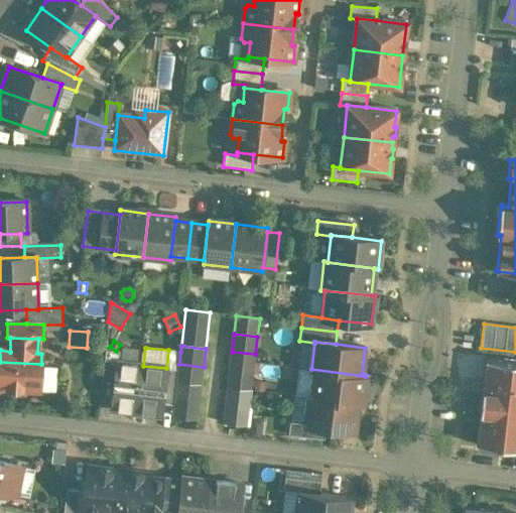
[(168,350),(166,368),(178,370),(179,364),(180,352),(168,350)]
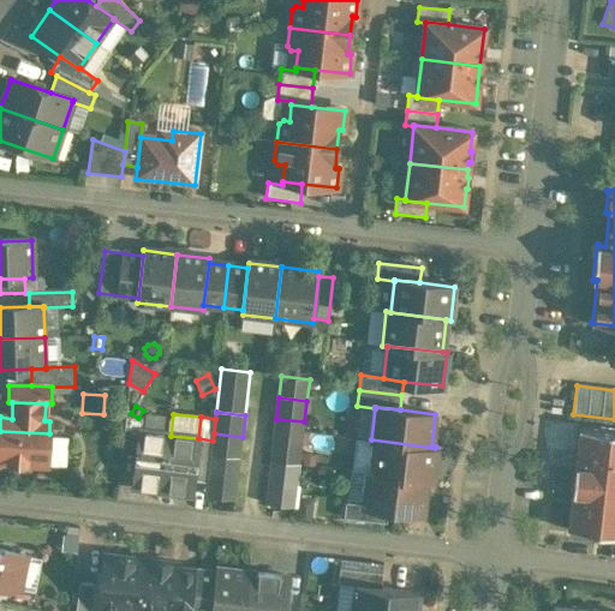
[(143,420),(126,418),(125,431),(138,433),(139,431),(142,432),(143,420)]
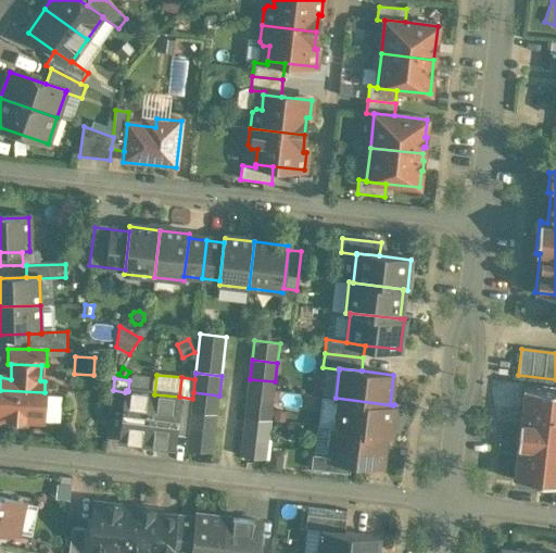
[(275,381),(250,379),(247,399),(273,401),(275,381)]
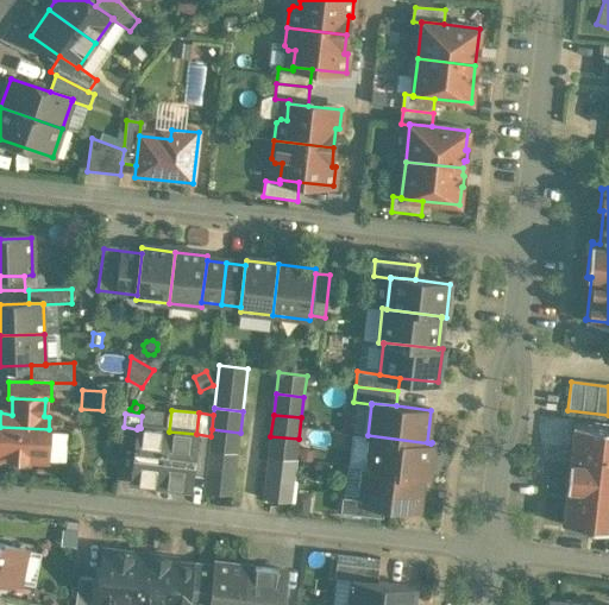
[(571,452),(608,455),(608,428),(573,424),(572,427),(575,427),(571,452)]
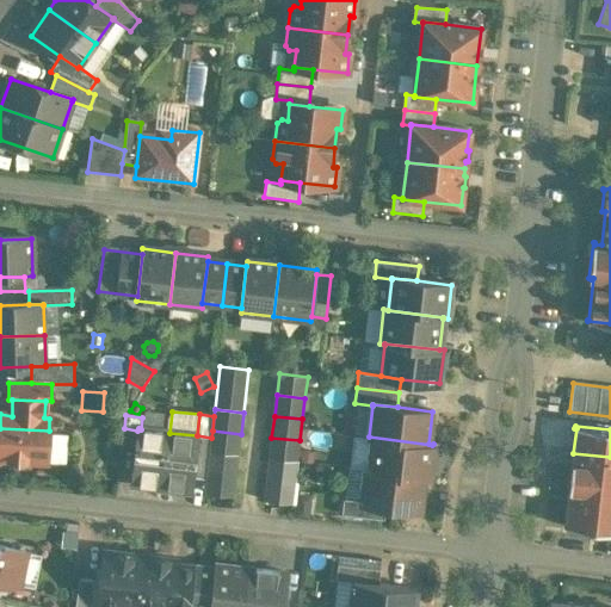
[(49,431),(0,428),(0,459),(47,463),(49,431)]
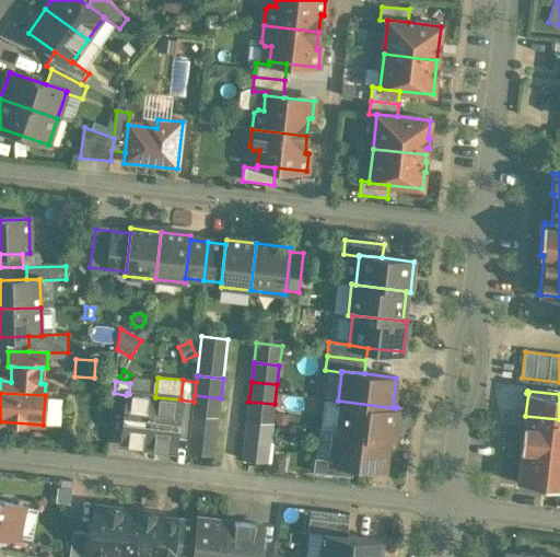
[(129,394),(127,393),(126,395),(120,445),(148,449),(153,396),(129,394)]
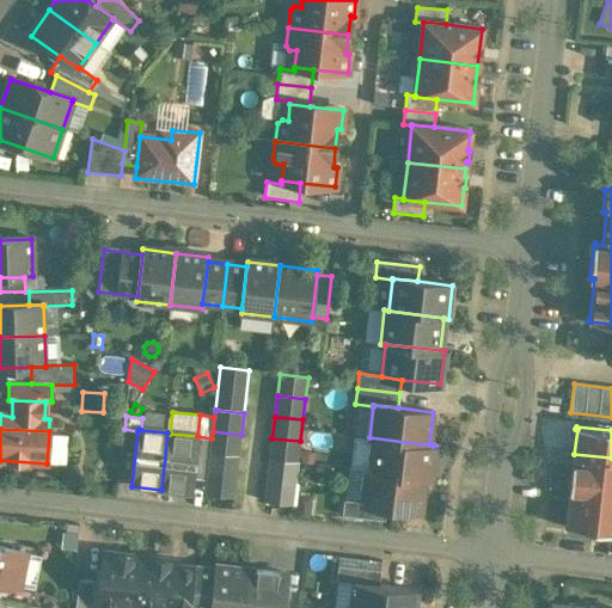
[(239,456),(242,435),(213,431),(212,438),(210,453),(239,456)]
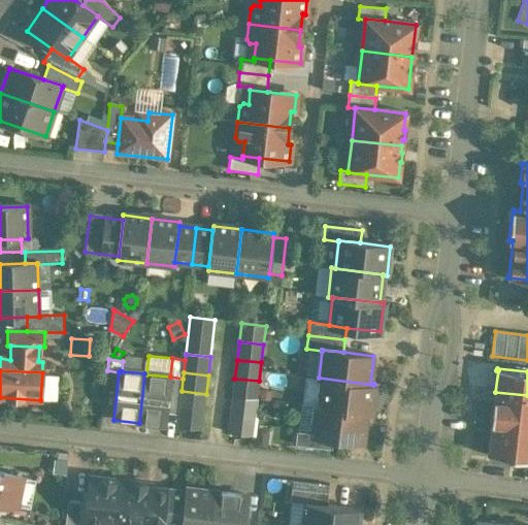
[(146,374),(144,373),(139,423),(164,426),(166,414),(170,376),(146,374)]
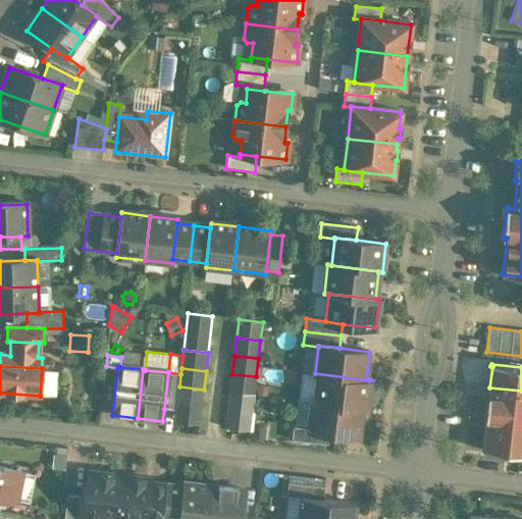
[(180,374),(168,372),(164,409),(176,411),(177,402),(179,386),(180,374)]
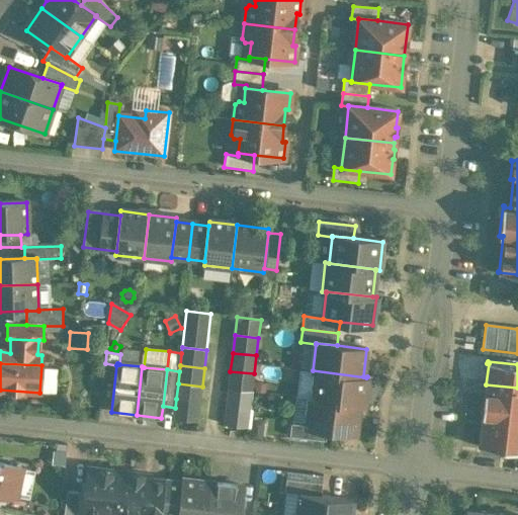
[(366,377),(313,370),(313,371),(317,372),(314,399),(310,398),(310,399),(363,405),(366,377)]
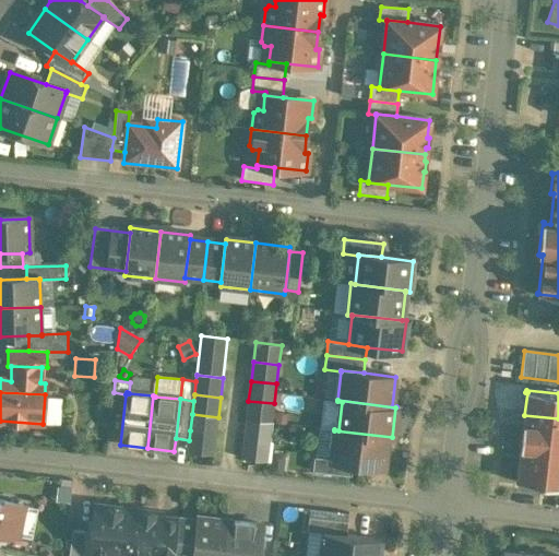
[(274,403),(248,401),(246,421),(272,423),(274,403)]
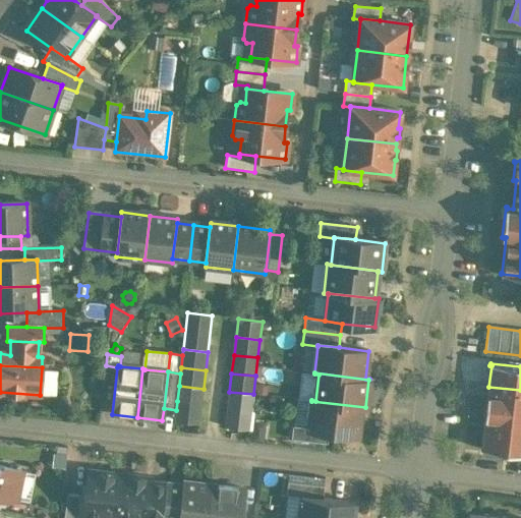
[(269,386),(257,385),(256,395),(268,396),(269,386)]
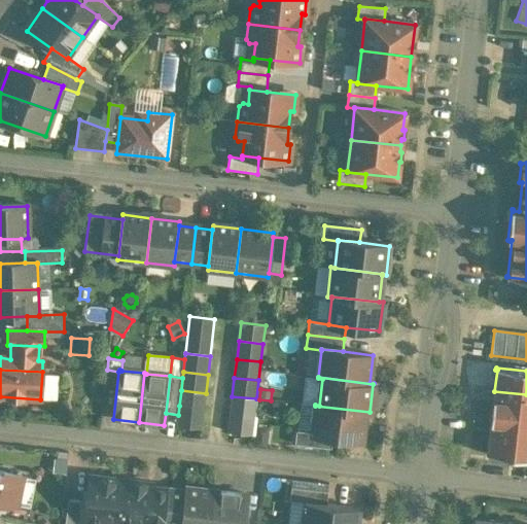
[(204,409),(206,393),(181,390),(179,406),(204,409)]
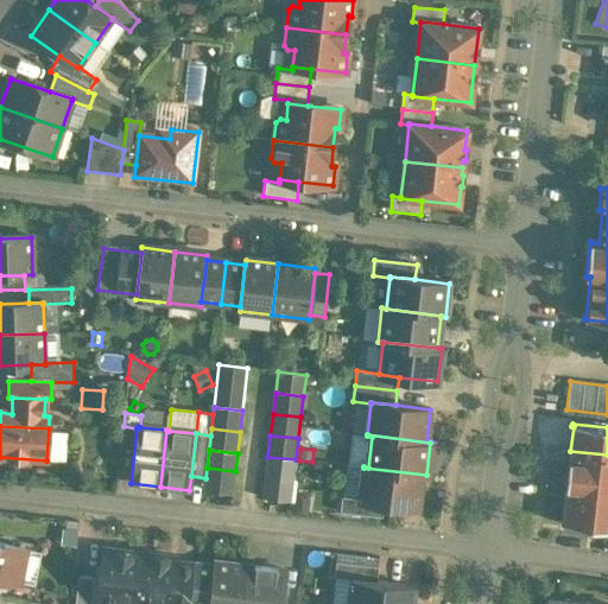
[(607,455),(570,451),(568,475),(607,479),(607,455)]
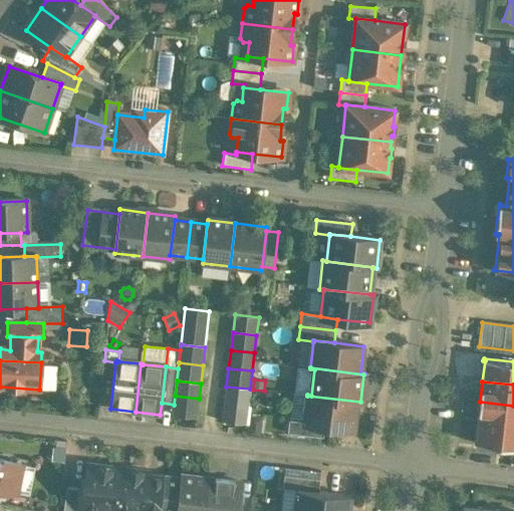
[(196,420),(199,399),(175,396),(174,405),(173,417),(196,420)]
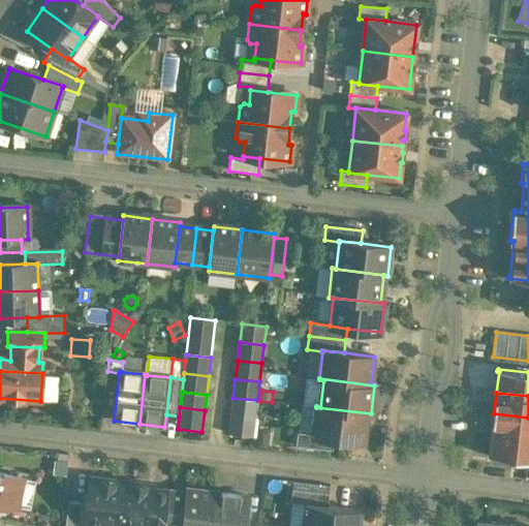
[(371,413),(316,407),(312,435),(312,436),(334,438),(364,441),(367,414),(371,414),(371,413)]
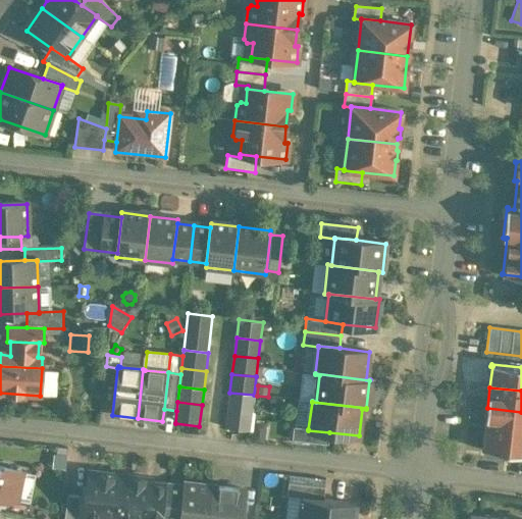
[(485,429),(521,432),(521,412),(487,408),(485,429)]
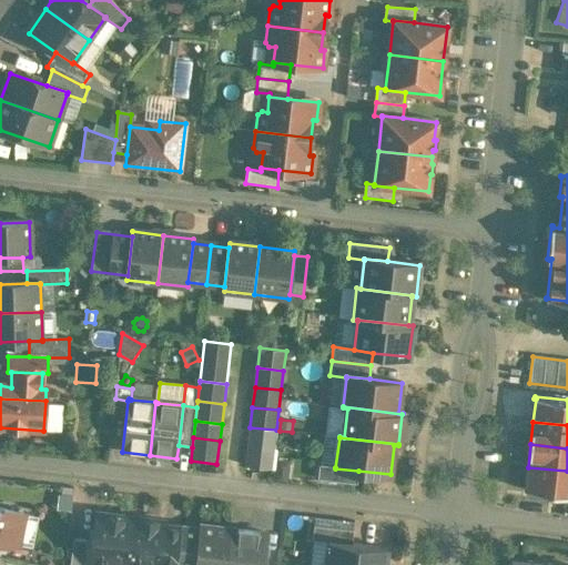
[(274,451),(247,446),(245,466),(272,470),(274,451)]
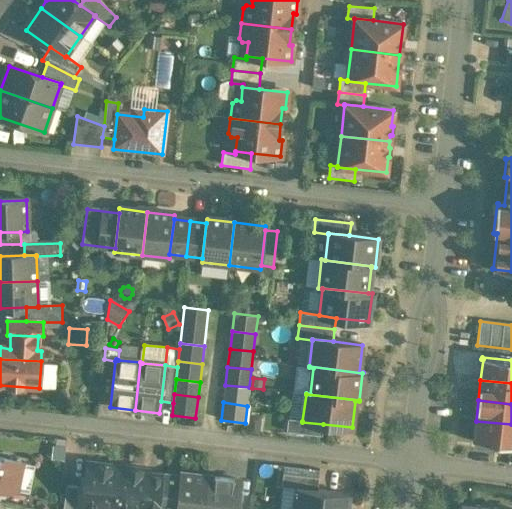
[(262,416),(249,414),(248,424),(247,435),(259,436),(262,416)]
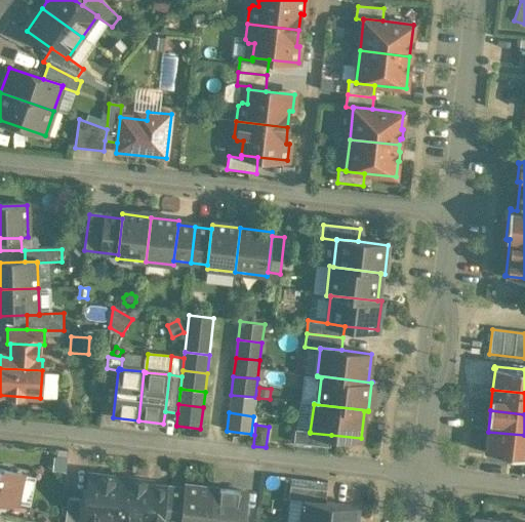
[(331,435),(310,433),(310,432),(295,430),(293,443),(330,447),(331,435)]
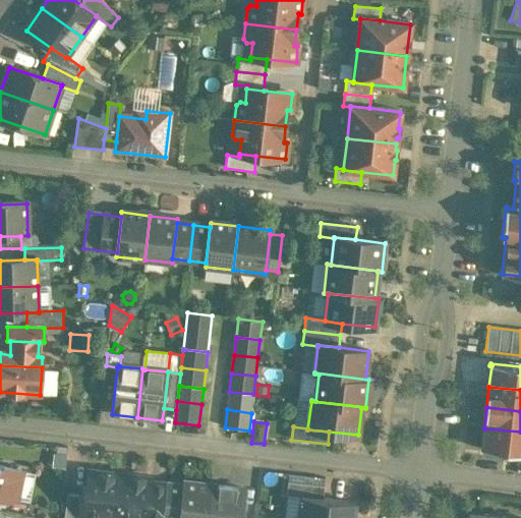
[(520,432),(484,428),(481,449),(480,449),(480,450),(520,455),(520,432)]
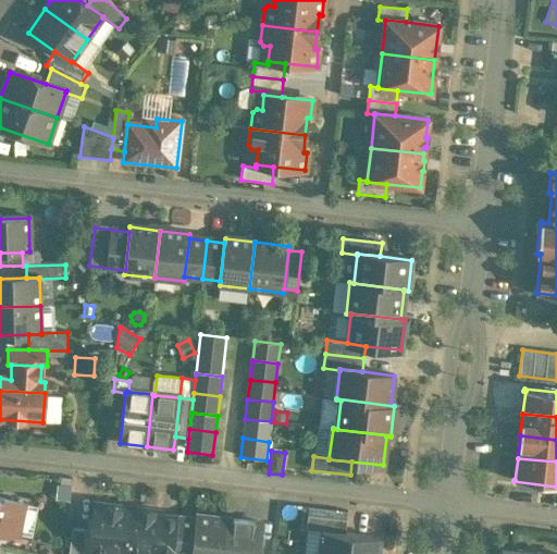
[(24,505),(0,500),(0,532),(8,534),(17,537),(24,505)]
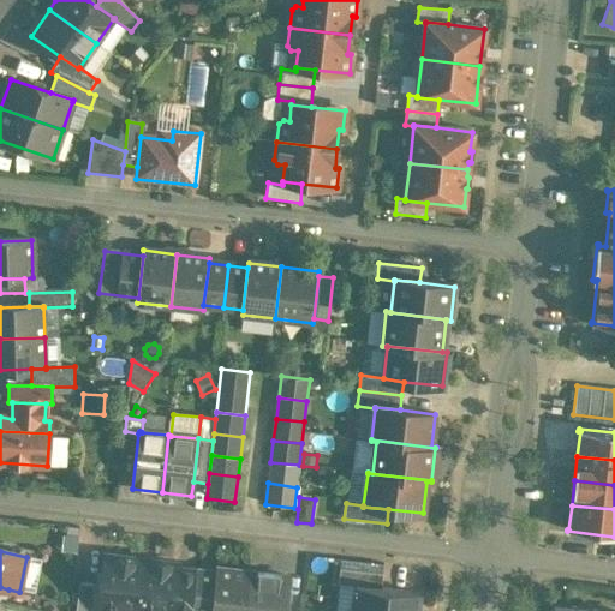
[(138,610),(145,562),(105,557),(101,587),(99,610),(138,610)]
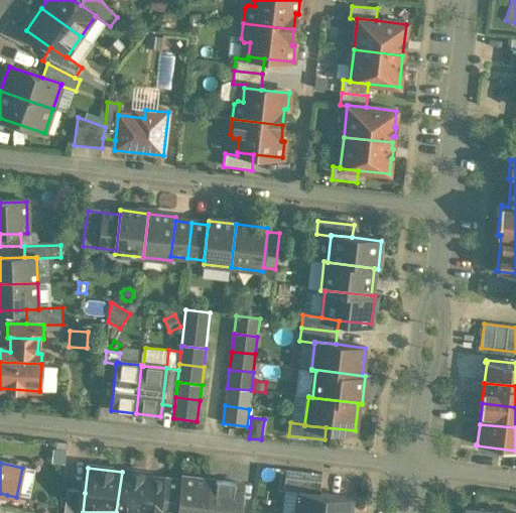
[(122,472),(116,512),(161,512),(165,480),(149,478),(150,475),(122,472)]
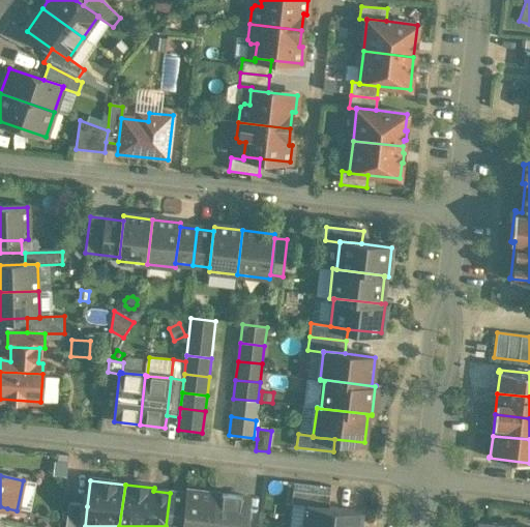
[(211,526),(215,494),(187,491),(186,495),(183,526),(211,526)]
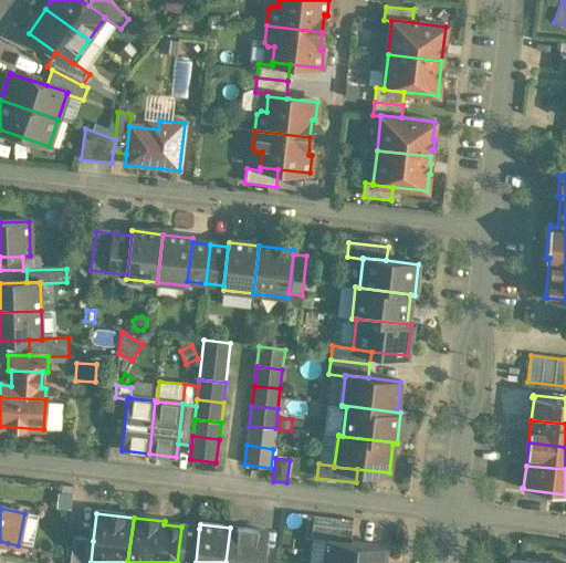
[(353,529),(313,524),(311,539),(327,541),(328,540),(350,542),(353,529)]
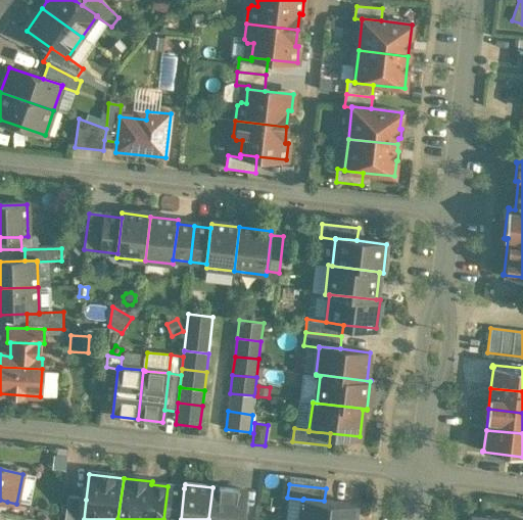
[(184,488),(168,486),(163,519),(181,519),(184,488)]
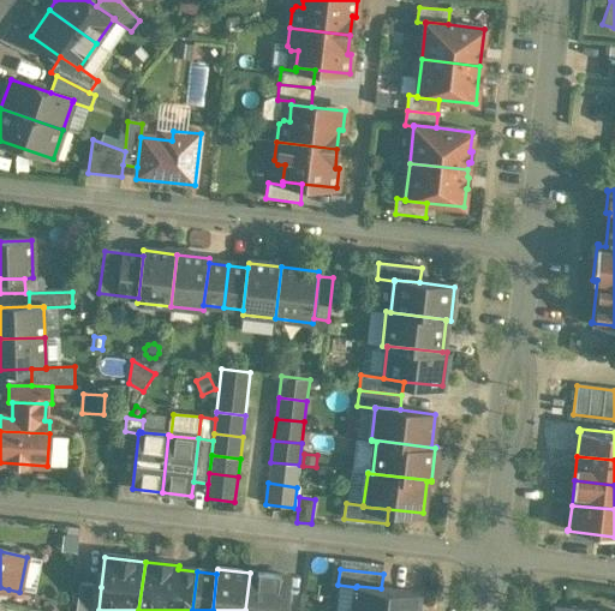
[(284,610),(288,579),(250,573),(245,610),(284,610)]
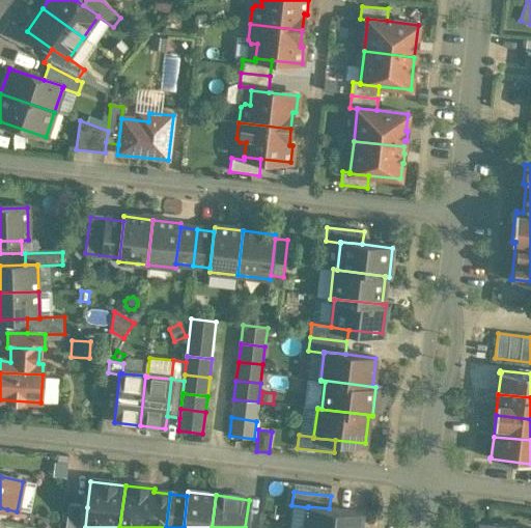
[(85,527),(87,507),(68,505),(65,527),(85,527)]
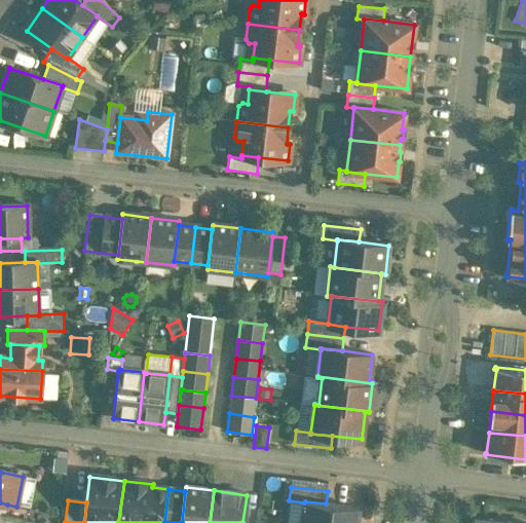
[(326,503),(305,501),(304,502),(302,522),(355,522),(358,508),(326,503)]
